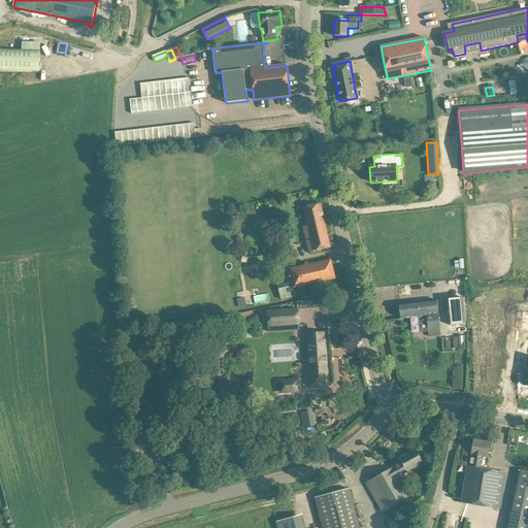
[(321,204),(310,206),(303,208),(307,225),(303,226),(309,253),(330,248),(321,204)]
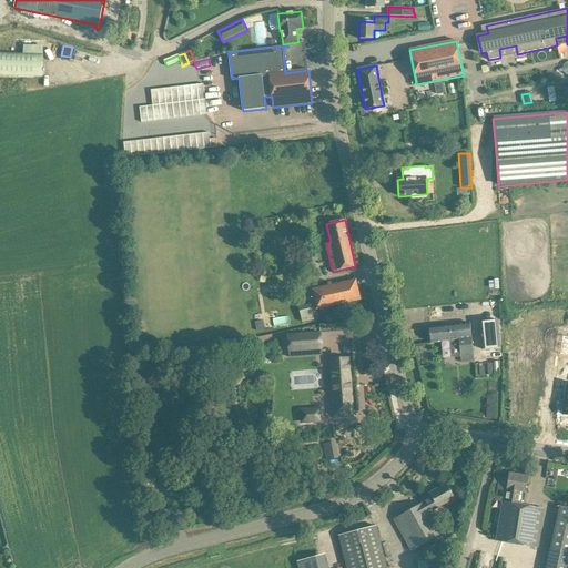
[(317,254),(316,249),(304,252),(306,264),(318,262),(316,254),(317,254)]
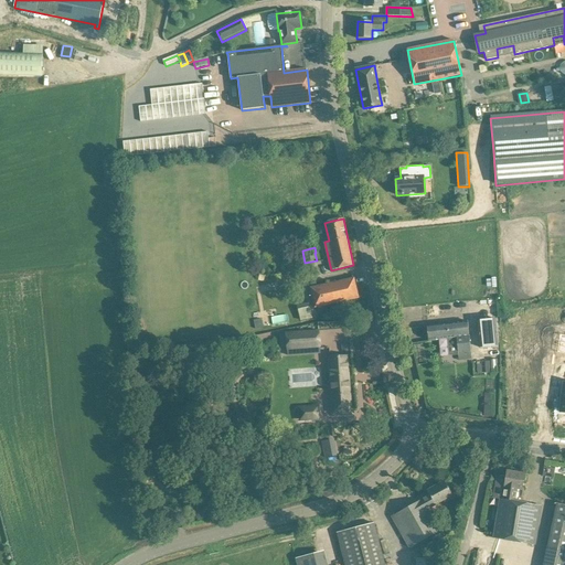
[(359,298),(354,279),(310,289),(315,308),(348,300),(359,298)]
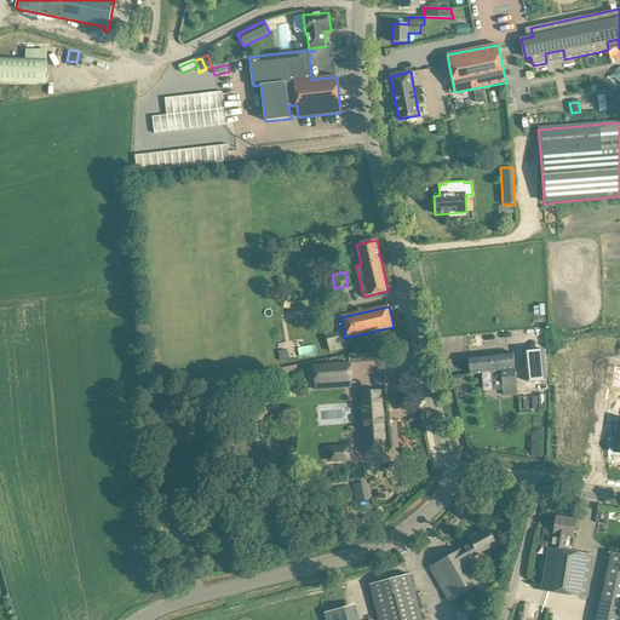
[(326,336),(329,352),(343,349),(339,333),(326,336)]
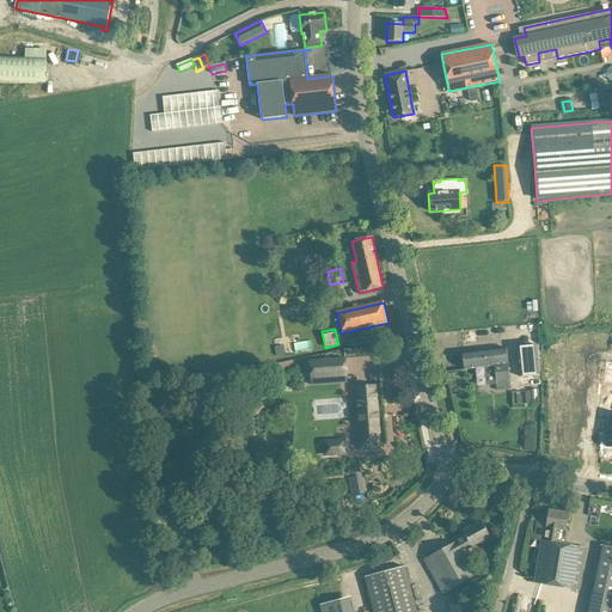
[(538,347),(519,348),(522,378),(542,375),(538,347)]
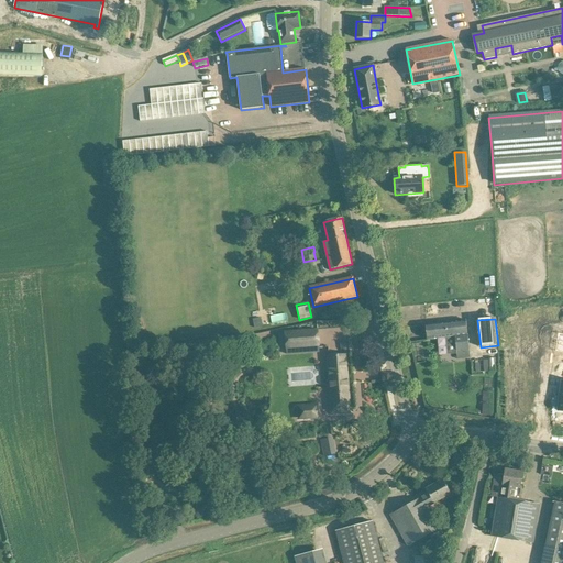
[(437,324),(426,324),(427,340),(446,338),(455,337),(456,352),(456,355),(457,360),(471,359),(470,354),(468,343),(466,321),(437,324)]
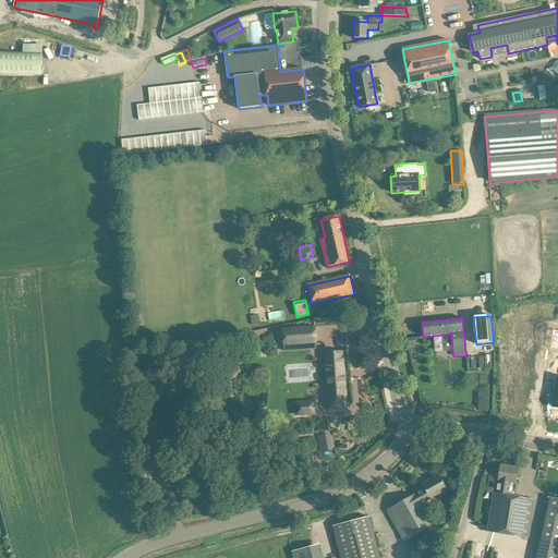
[(314,328),(281,330),(283,344),(315,342),(314,328)]
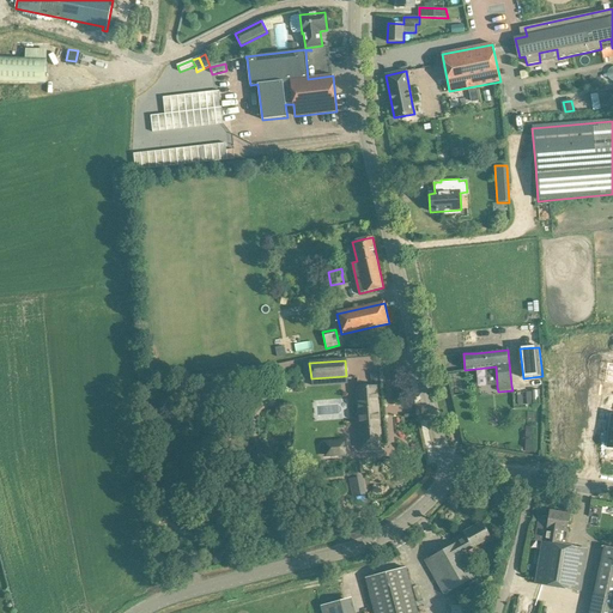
[(376,387),(364,388),(358,388),(363,450),(381,449),(377,406),(376,387)]
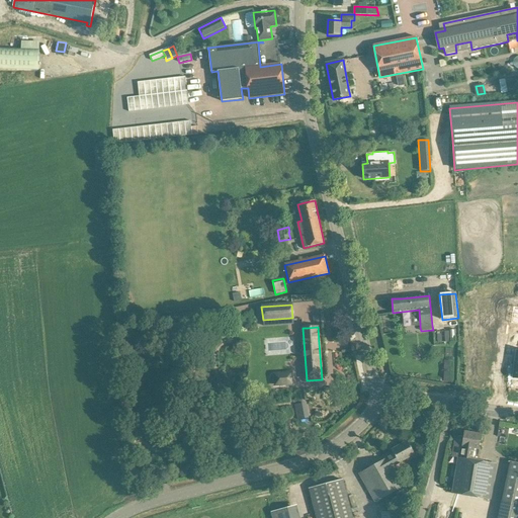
[(272,372),(273,386),(293,384),(292,371),(272,372)]
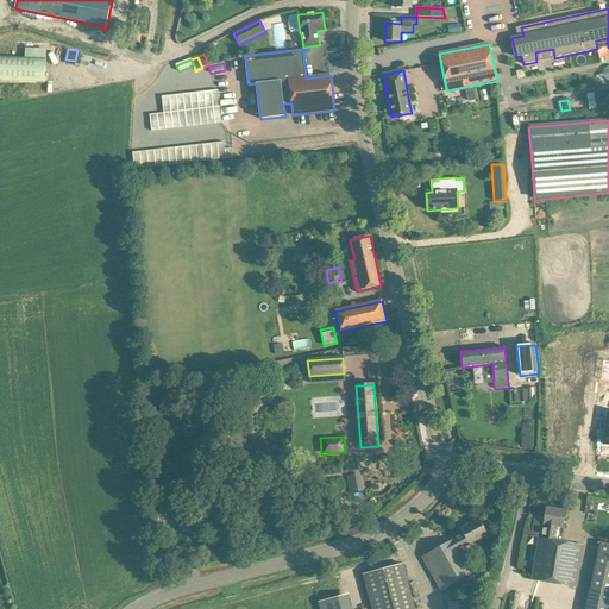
[(360,475),(347,477),(350,496),(363,494),(360,475)]
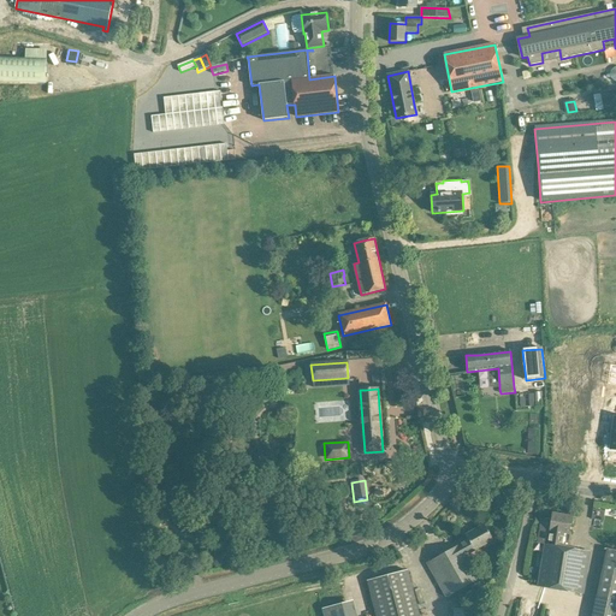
[(572,516),(554,514),(552,520),(542,519),(538,544),(545,545),(562,548),(564,533),(568,534),(572,516)]
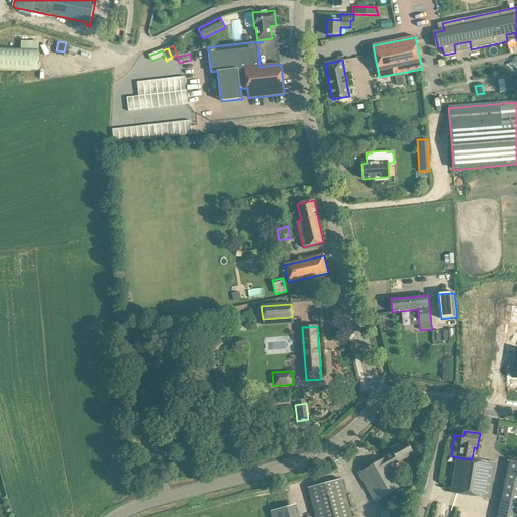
[(393,453),(385,458),(390,468),(414,453),(407,440),(391,449),(393,453)]
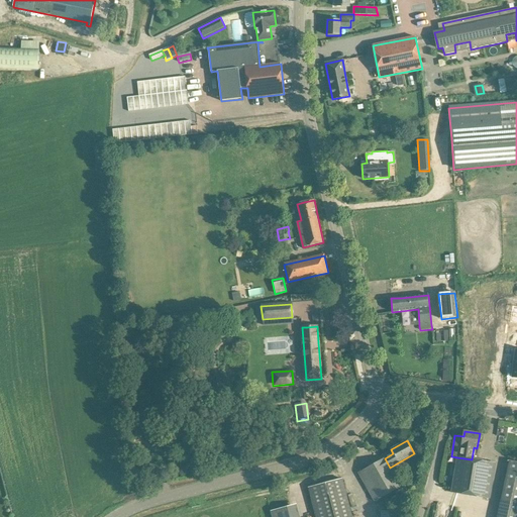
[(495,462),(472,459),(457,457),(451,493),(461,495),(490,498),(495,462)]
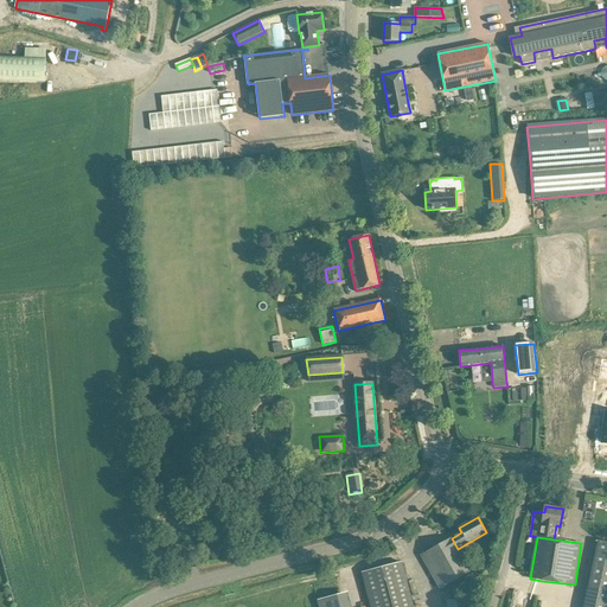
[(458,549),(452,538),(451,538),(421,555),(440,589),(471,573),(458,549)]
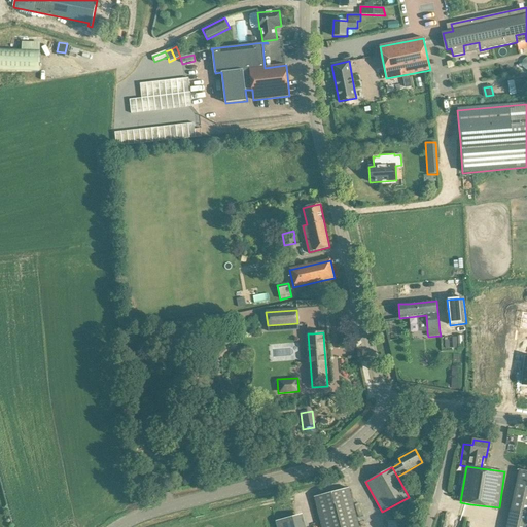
[(526,526),(526,470),(520,469),(506,526),(526,526)]
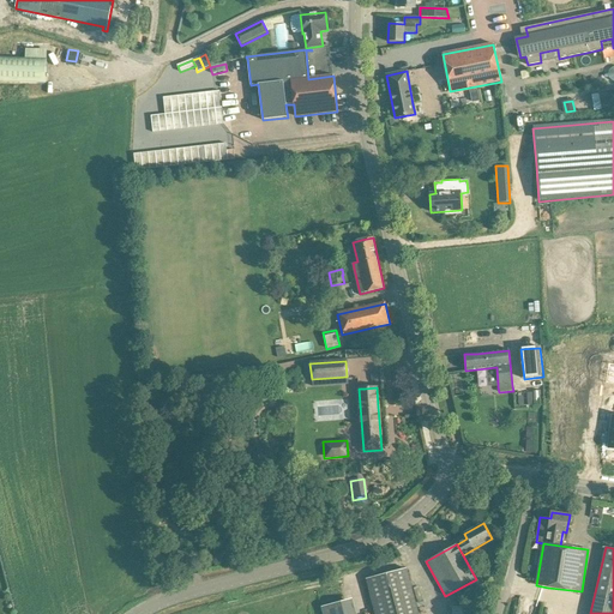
[(417,613),(405,569),(366,579),(375,613),(417,613)]
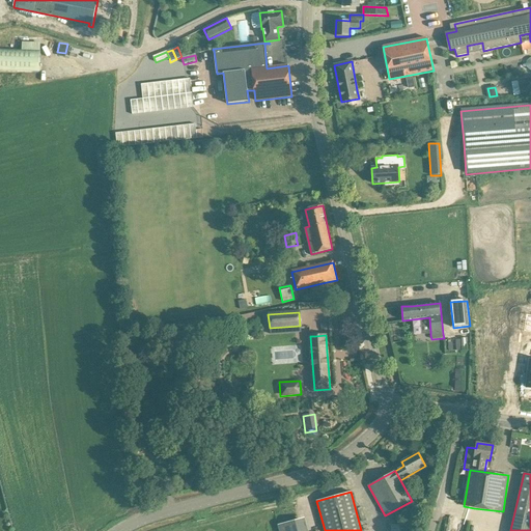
[(314,530),(312,519),(282,526),(283,530),(314,530)]
